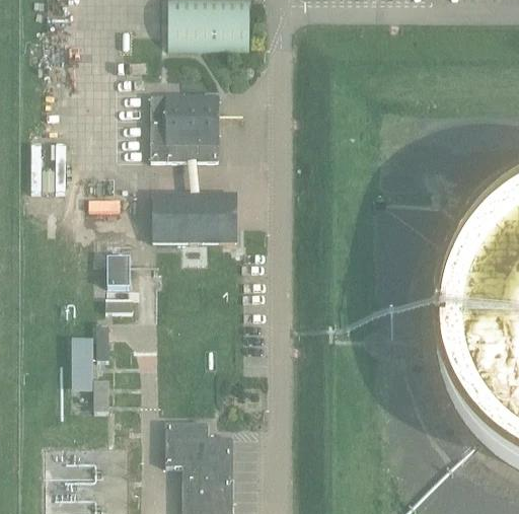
[(168,0),(168,52),(250,51),(250,0),(168,0)]
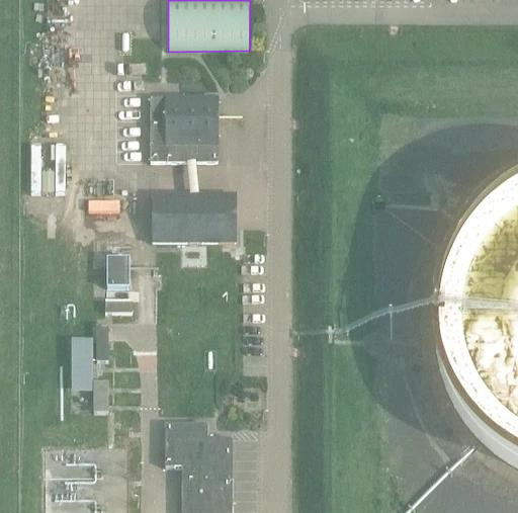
[(219,94),(151,94),(152,161),(218,161),(218,145),(219,94)]
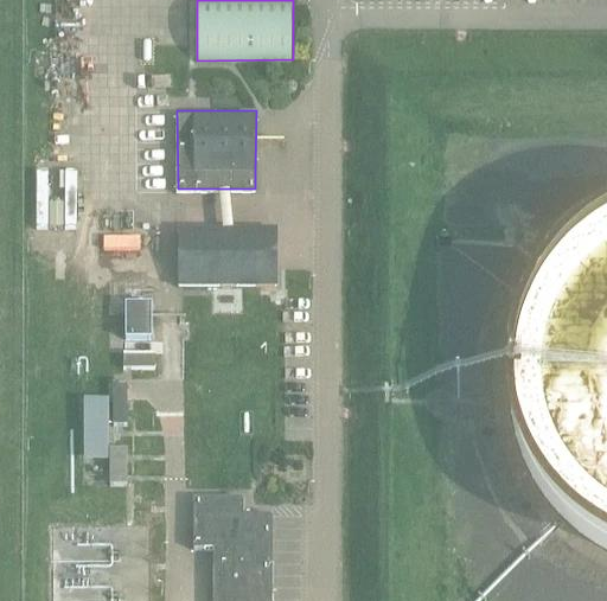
[(48,198),(48,167),(36,167),(36,224),(75,225),(76,185),(82,185),(82,167),(59,167),(59,184),(64,184),(64,198),(48,198)]
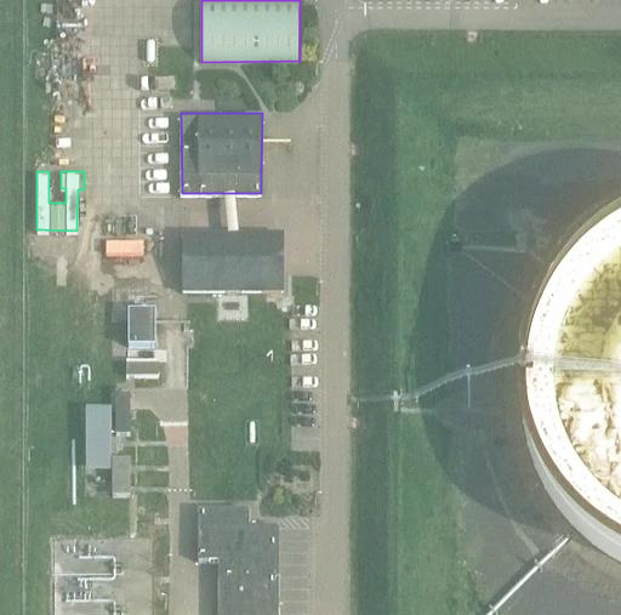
[(193,206),(192,215),(222,217),(222,209),(193,206)]
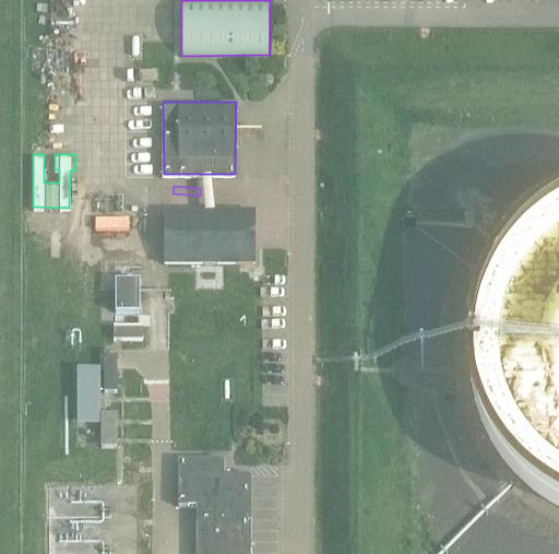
[(256,207),(164,207),(164,260),(256,260),(256,207)]
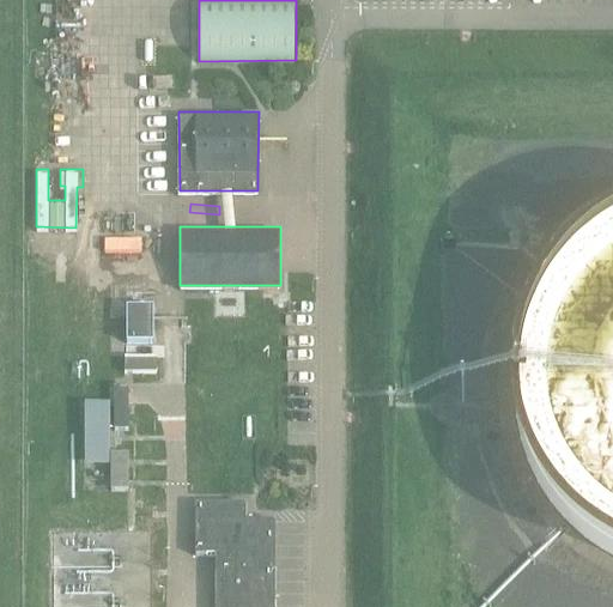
[(152,339),(152,304),(126,304),(127,339),(152,339)]
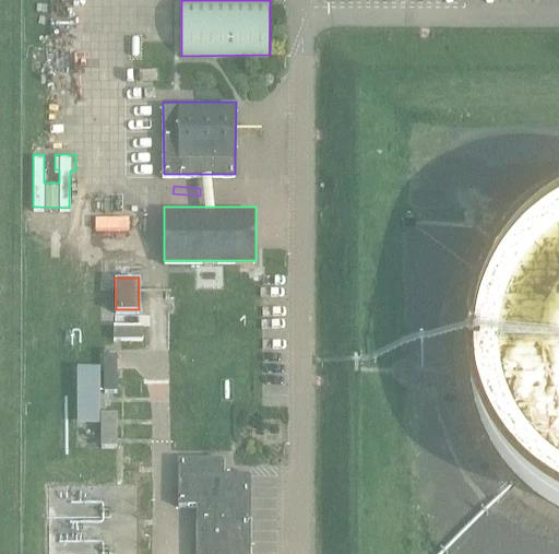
[(143,336),(143,323),(114,323),(114,336),(143,336)]
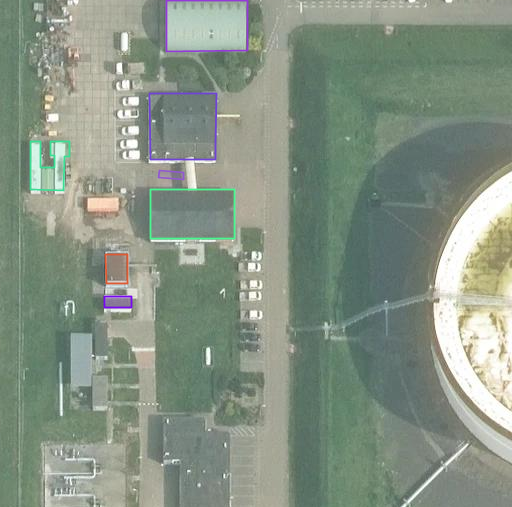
[(107,407),(108,375),(92,375),(92,407),(107,407)]
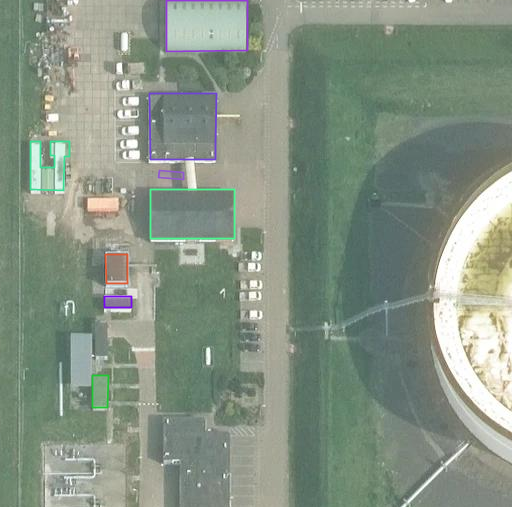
[(180,459),(180,506),(229,506),(230,431),(205,431),(205,417),(164,417),(164,459),(180,459)]
